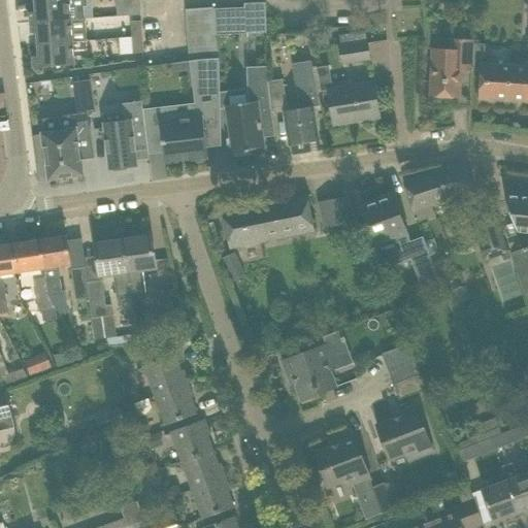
[(30,11),(30,22),(85,19),(84,6),(87,6),(86,0),(34,0),(35,11),(30,11)]
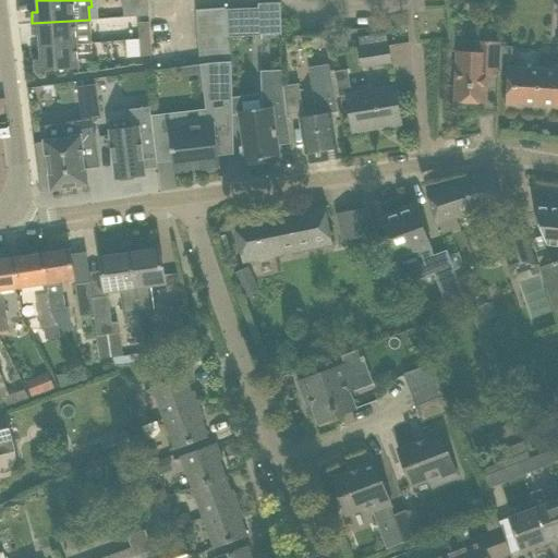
[(147,0),(126,0),(128,11),(148,9),(147,0)]
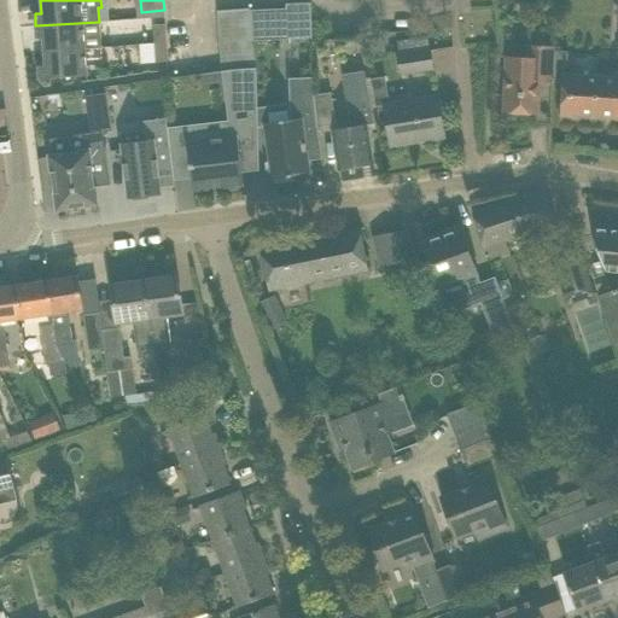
[(312,39),(310,3),(286,4),(287,39),(312,39)]
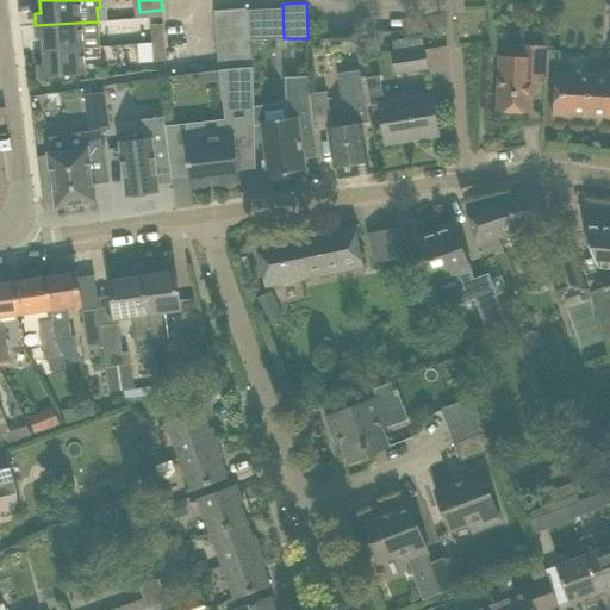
[(215,11),(216,25),(249,22),(248,8),(215,11)]
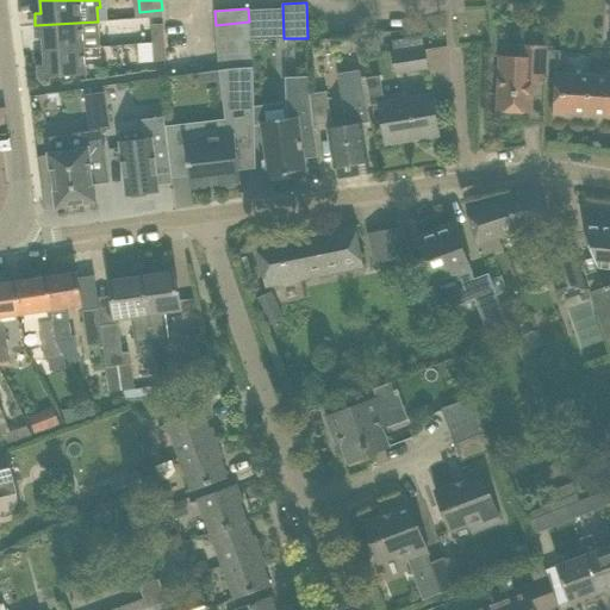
[(43,37),(44,51),(85,48),(100,48),(98,22),(35,25),(36,38),(43,37)]
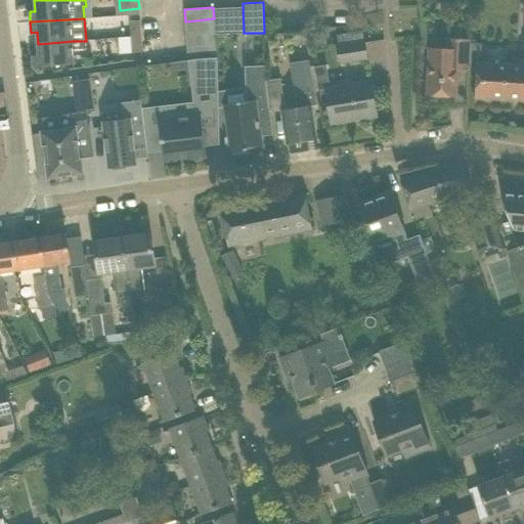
[(185,22),(185,35),(214,32),(214,18),(185,22)]
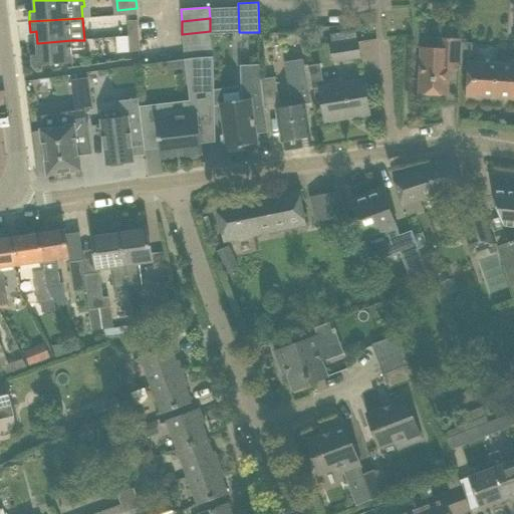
[(126,21),(127,36),(139,35),(138,20),(126,21)]
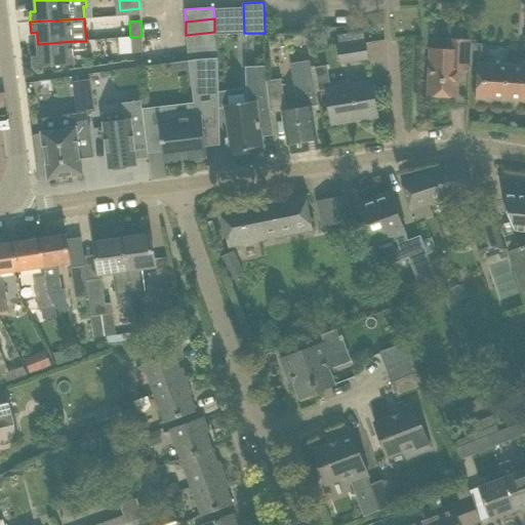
[(186,35),(187,47),(215,44),(214,32),(186,35)]
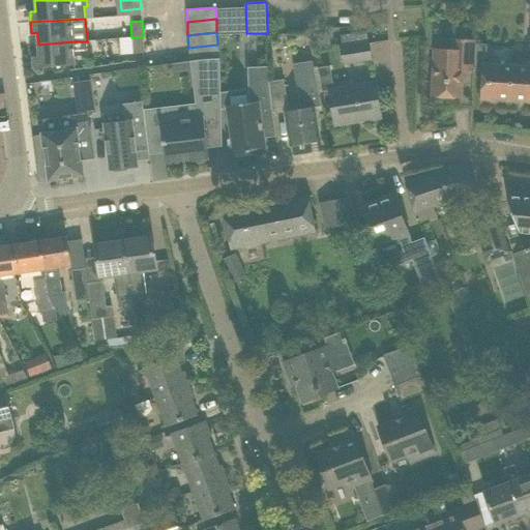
[(131,37),(119,38),(120,54),(144,53),(143,36),(131,37)]
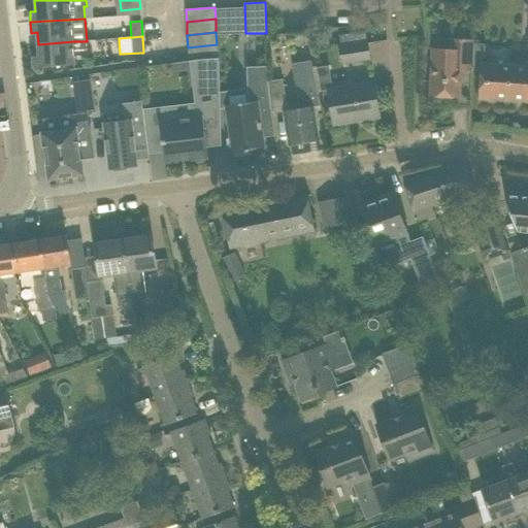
[(472,69),(472,66),(473,43),(474,40),(450,38),(450,50),(433,48),(431,96),(459,97),(460,69),(472,69)]
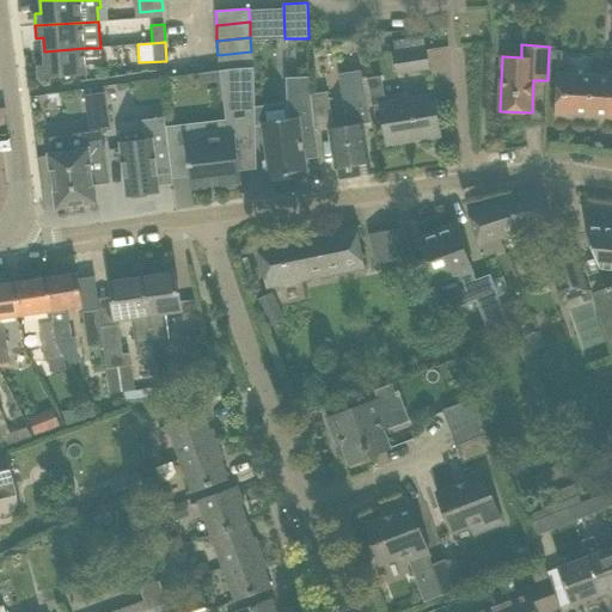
[(85,48),(44,51),(44,65),(38,66),(38,78),(87,75),(85,48)]
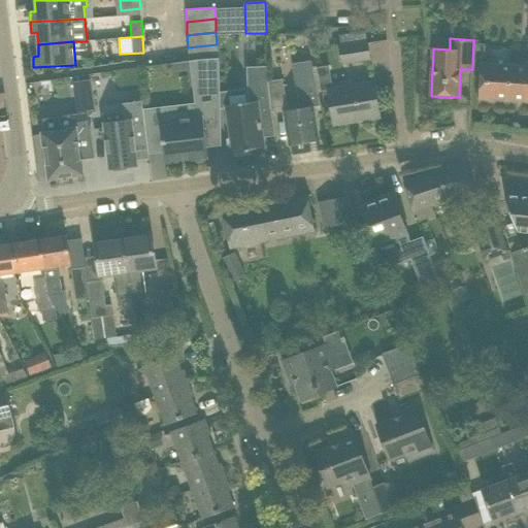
[(369,59),(367,43),(339,46),(341,63),(369,59)]
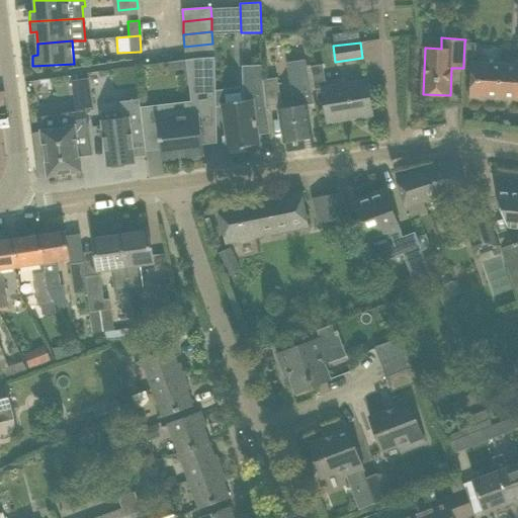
[(463,65),(471,66),(469,96),(517,99),(517,63),(475,61),(476,44),(464,42),(463,65)]
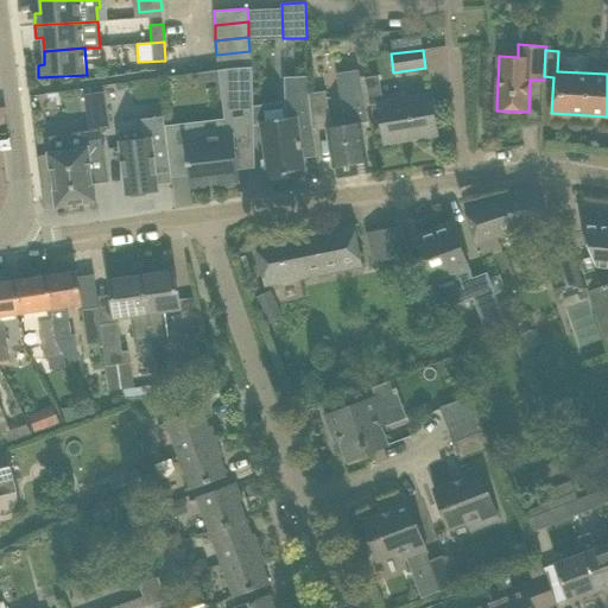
[(249,51),(216,55),(217,69),(251,65),(249,51)]
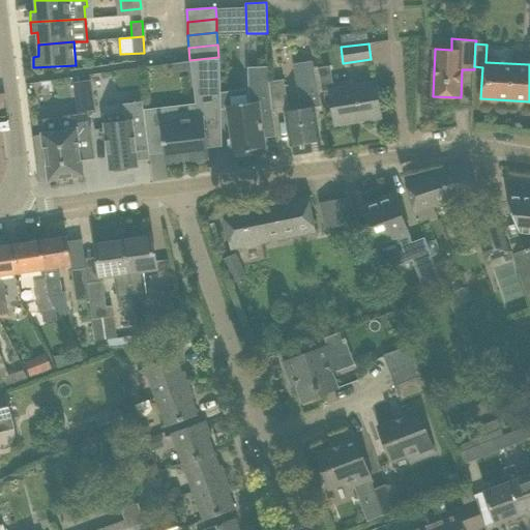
[(222,146),(219,58),(201,60),(190,61),(196,110),(188,119),(160,122),(166,164),(208,158),(207,148),(222,146)]
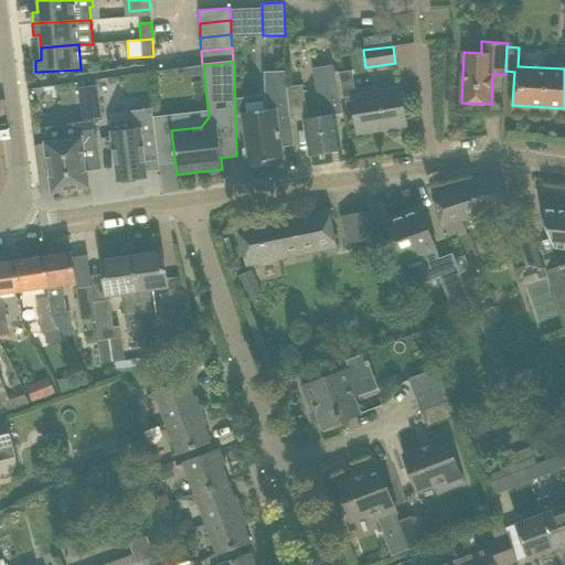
[(321,116),(304,119),(310,155),(341,149),(336,115),(341,114),(333,66),(313,70),(321,116)]
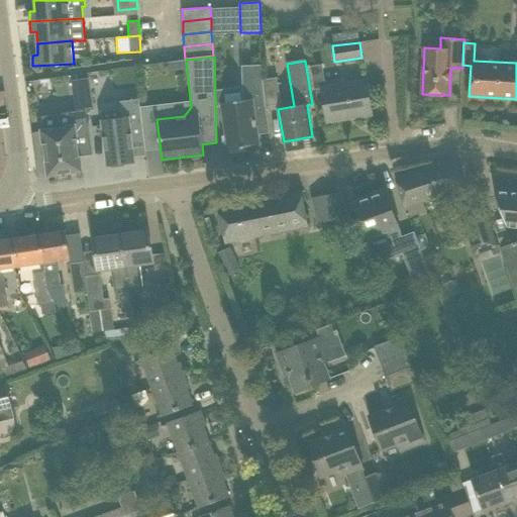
[(270,133),(266,106),(263,80),(262,65),(241,66),(242,99),(221,103),(226,135),(222,136),(223,145),(227,144),(228,149),(230,149),(231,152),(245,150),(244,146),(259,144),(257,134),(270,133)]
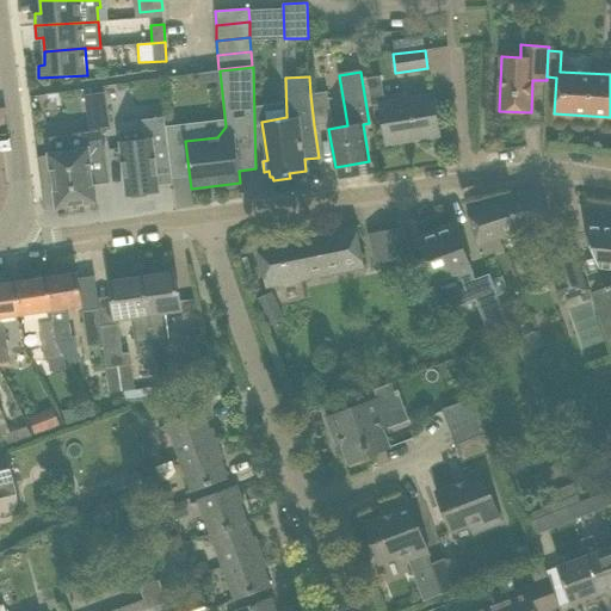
[(366,79),(370,105),(381,104),(387,143),(439,135),(432,96),(384,103),(380,76),(366,79)]
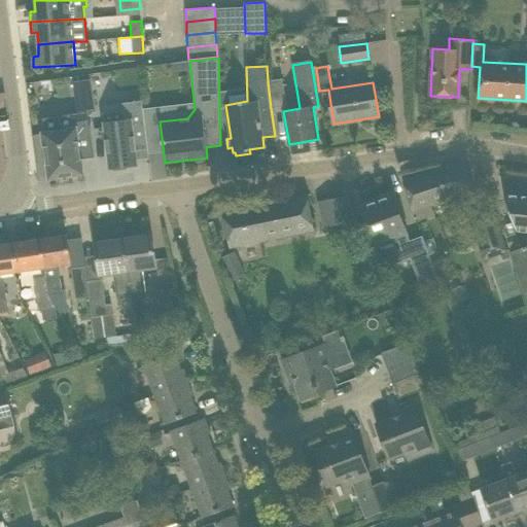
[(286,105),(282,78),(268,81),(271,108),(286,105)]
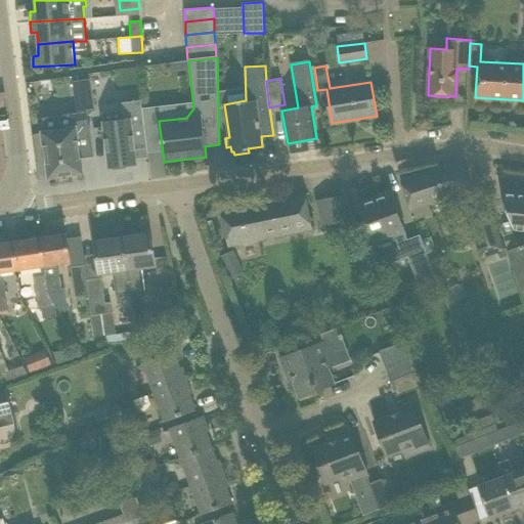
[(91,98),(89,80),(73,82),(76,100),(91,98)]
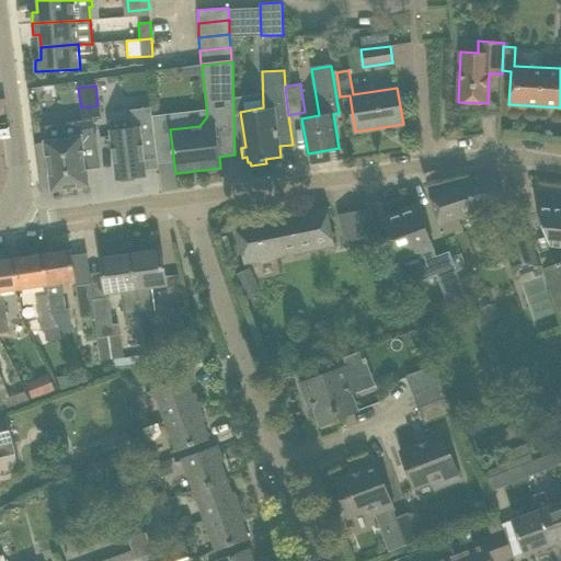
[(119,179),(119,182),(135,181),(135,178),(146,176),(144,161),(157,159),(151,107),(129,110),(132,129),(110,132),(116,180),(119,179)]
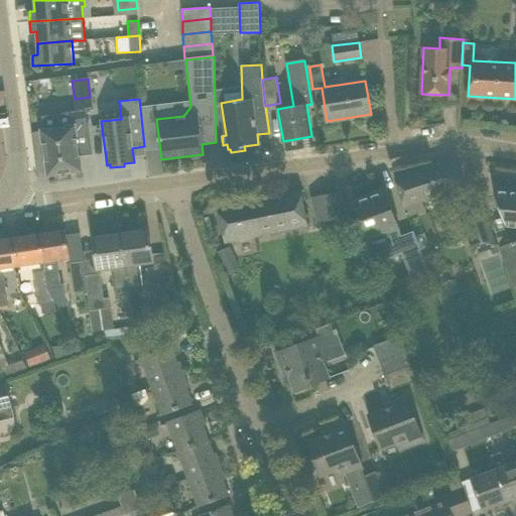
[(40,130),(47,175),(81,170),(79,156),(92,154),(85,110),(68,112),(70,126),(40,130)]
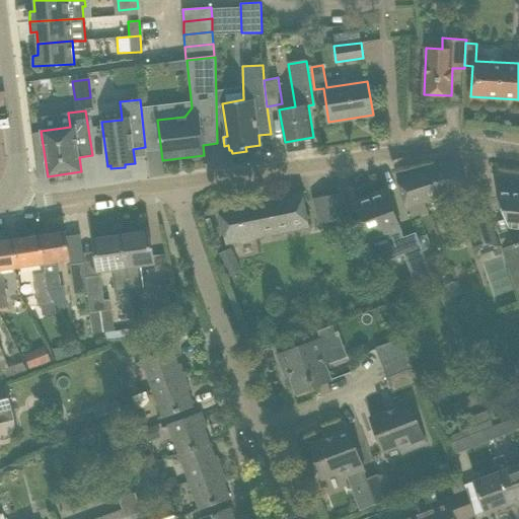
[(457,159),(396,179),(409,217),(427,211),(425,203),(440,198),(440,200),(467,191),(457,159)]
